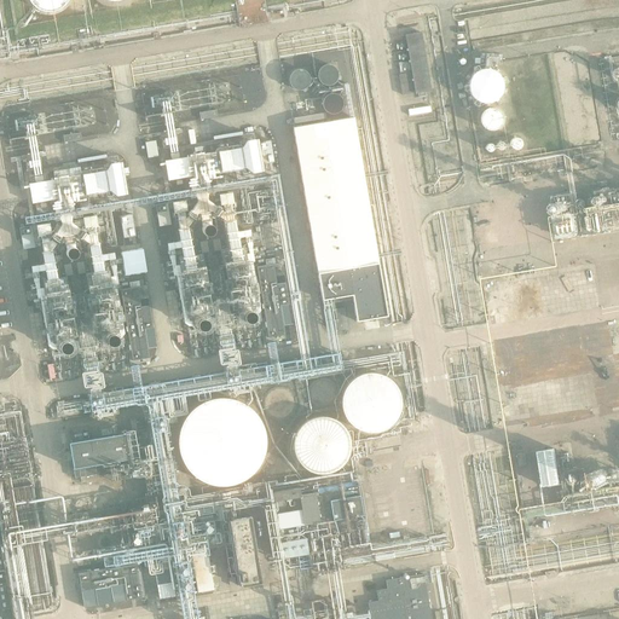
[(29,0),(30,1),(32,5),(34,7),(39,10),(42,11),(47,12),(52,12),(56,11),(59,9),(63,6),(67,3),(68,0),(29,0)]
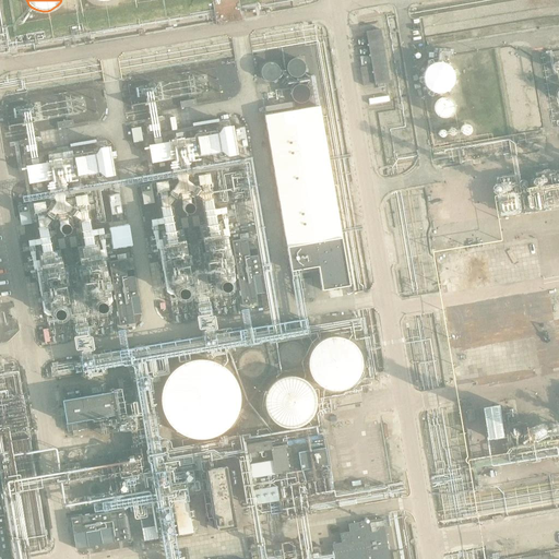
[(366,34),(367,39),(371,67),(360,69),(364,87),(389,83),(380,32),(366,34)]
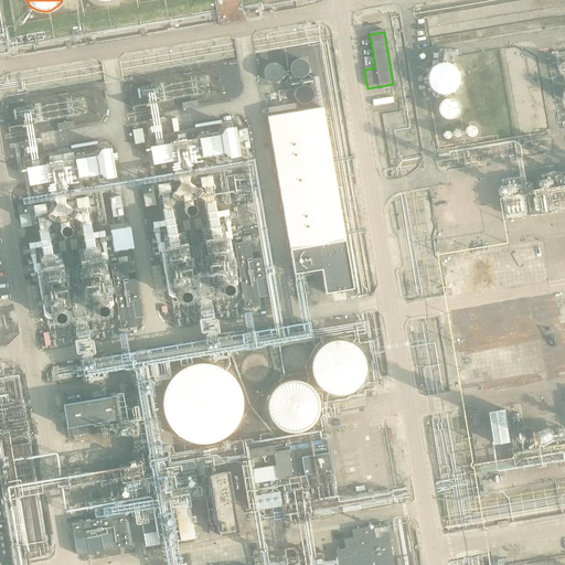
[(309,74),(304,60),(290,64),(296,78),(309,74)]
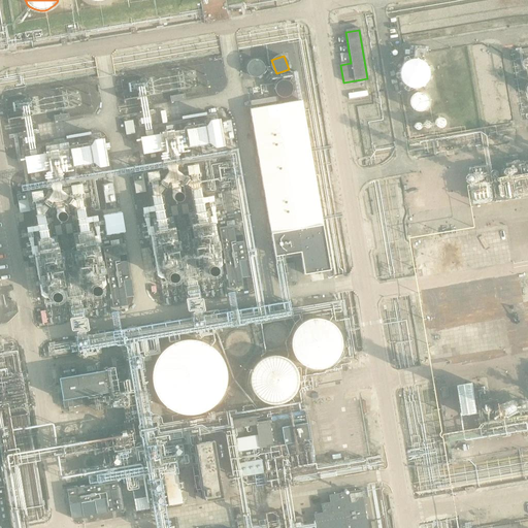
[(248,72),(260,74),(263,61),(251,58),(248,72)]
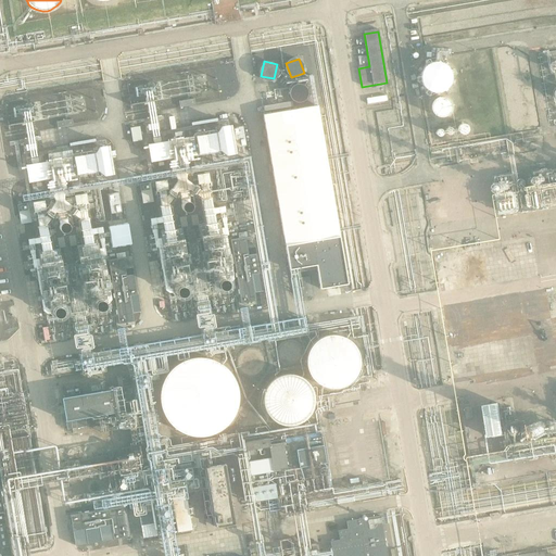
[(216,66),(220,97),(240,93),(236,63),(216,66)]
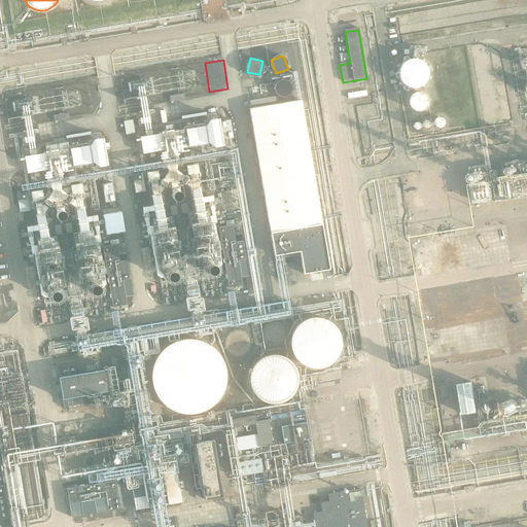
[(423,73),(423,71),(423,69),(422,67),(420,66),(417,64),(413,63),(410,64),(407,66),(405,69),(403,71),(403,73),(405,76),(405,78),(408,80),(409,81),(411,82),(415,82),(418,81),(421,79),(423,77),(423,73)]
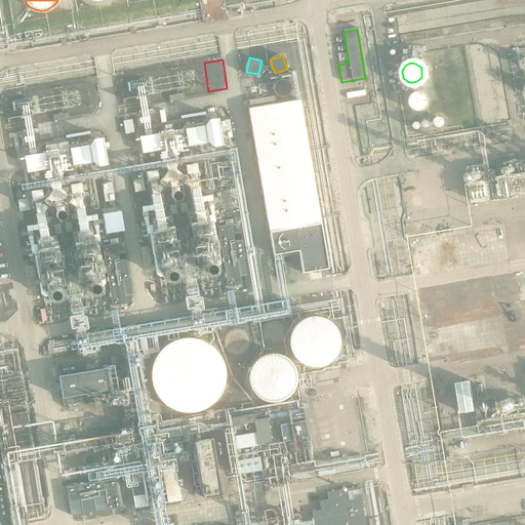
[(289,71),(276,72),(278,95),(290,94),(289,71)]
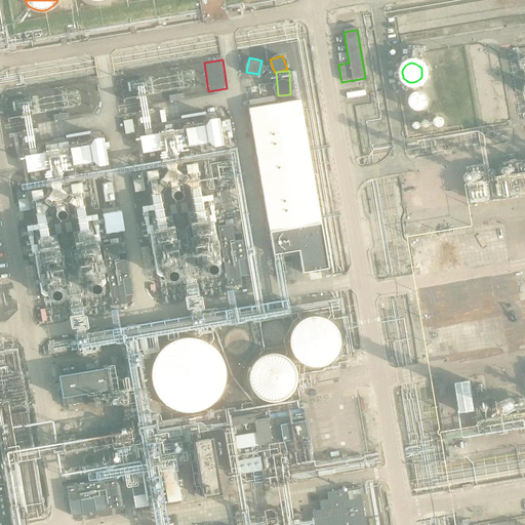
[(426,102),(426,97),(425,95),(422,93),(420,91),(418,91),(414,90),(411,91),(409,92),(407,94),(406,95),(405,97),(405,102),(406,106),(408,109),(411,111),(415,112),(417,112),(419,111),(422,109),(425,106),(426,102)]
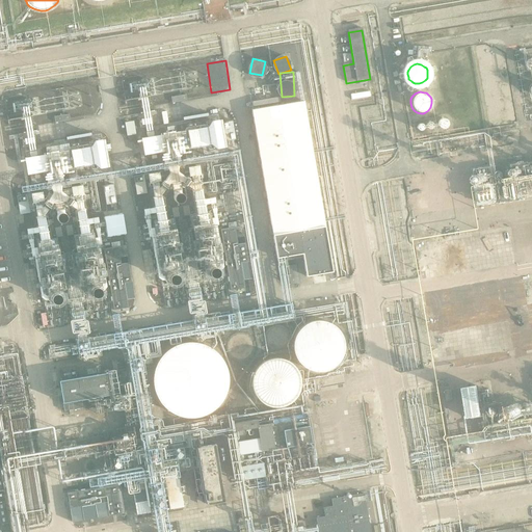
[(303,102),(250,110),(276,260),(302,256),(306,277),(333,273),(303,102)]
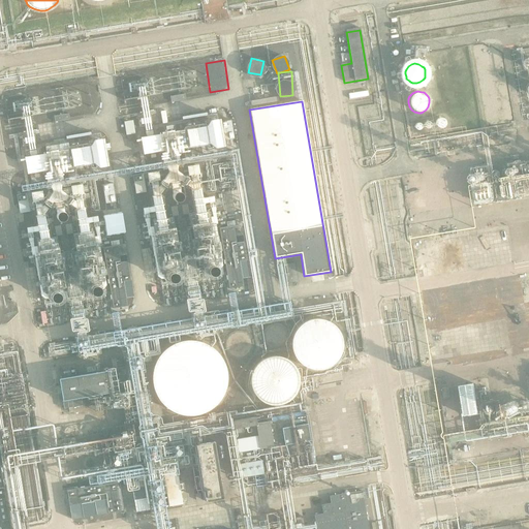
[(142,136),(144,154),(172,150),(172,149),(213,143),(214,147),(225,146),(221,118),(208,119),(207,113),(184,116),(184,122),(156,126),(157,134),(142,136)]
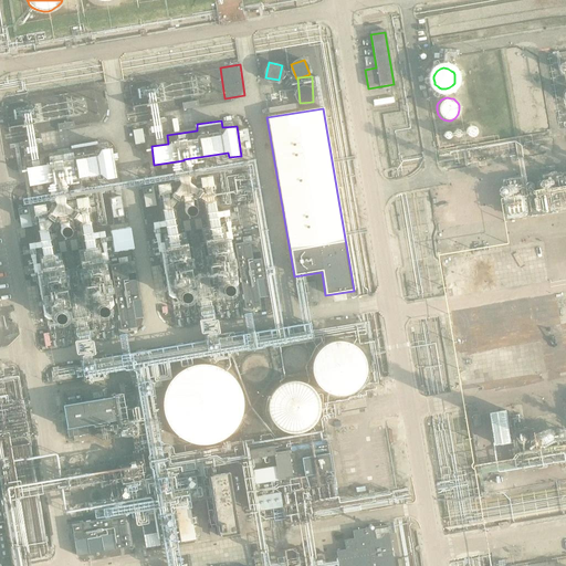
[(144,128),(134,129),(135,143),(145,142),(144,128)]
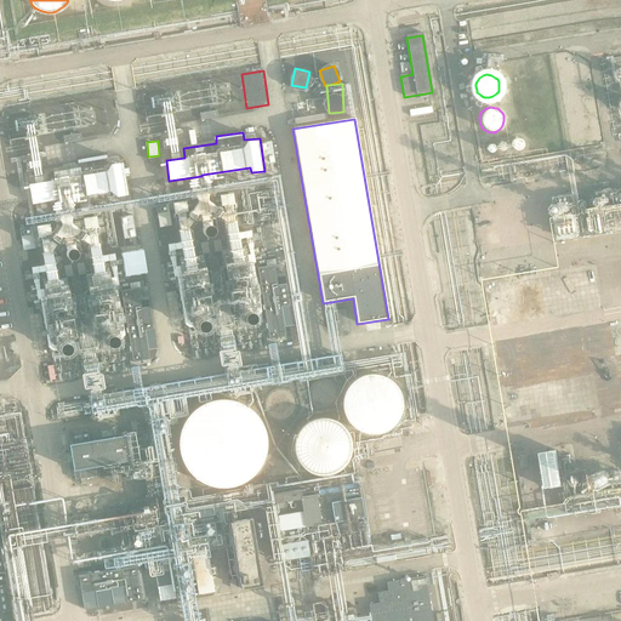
[(106,170),(85,174),(87,195),(115,192),(115,195),(127,194),(123,161),(106,164),(106,170)]
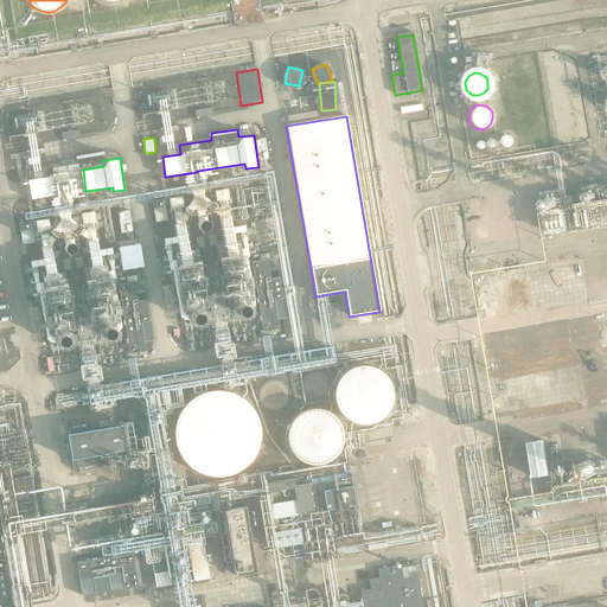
[(543,229),(606,218),(606,186),(537,198),(543,229)]
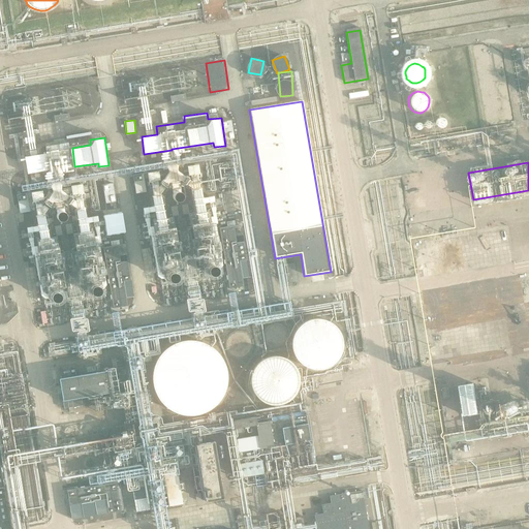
[(215,196),(203,197),(201,190),(194,191),(197,213),(203,212),(201,204),(215,201),(215,196)]
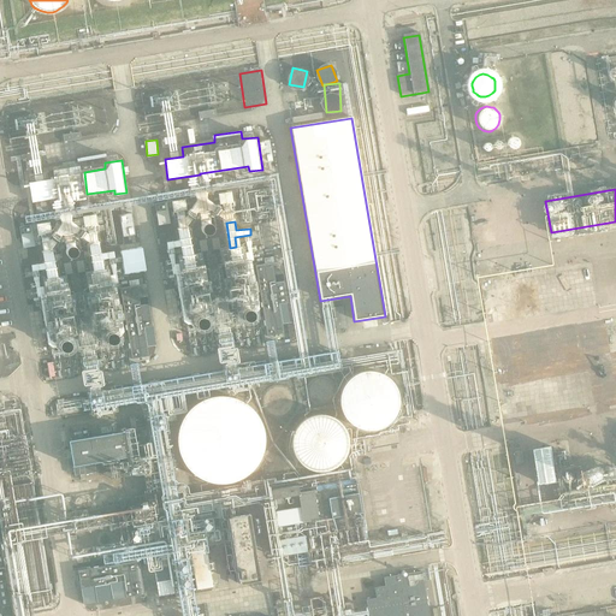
[(177,274),(183,319),(193,309),(200,315),(197,298),(206,306),(215,303),(214,295),(218,297),(221,292),(221,288),(218,285),(217,277),(215,279),(214,277),(212,267),(209,271),(202,264),(196,270),(194,253),(220,249),(219,237),(191,242),(189,227),(178,229),(181,240),(169,242),(173,271),(169,276),(177,274)]
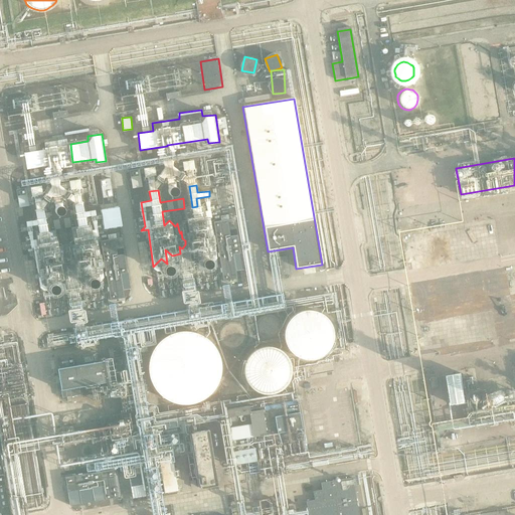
[(217,210),(234,210),(234,192),(217,192),(217,210)]
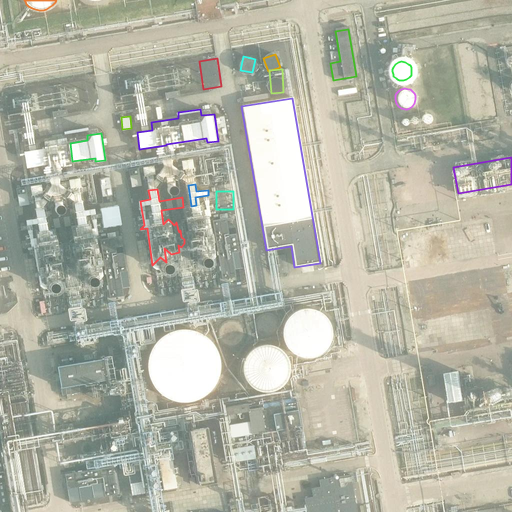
[(235,269),(242,268),(237,233),(229,234),(227,218),(214,220),(222,279),(237,277),(235,269)]
